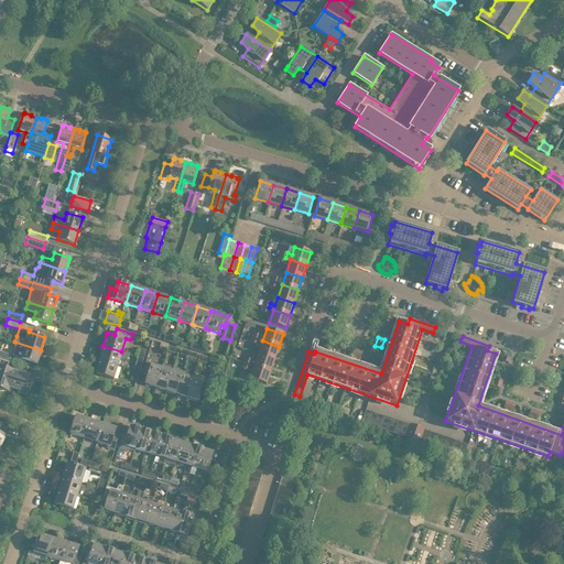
[(261,346),(258,354),(274,359),(279,347),(262,340),(258,339),(256,344),(261,346)]
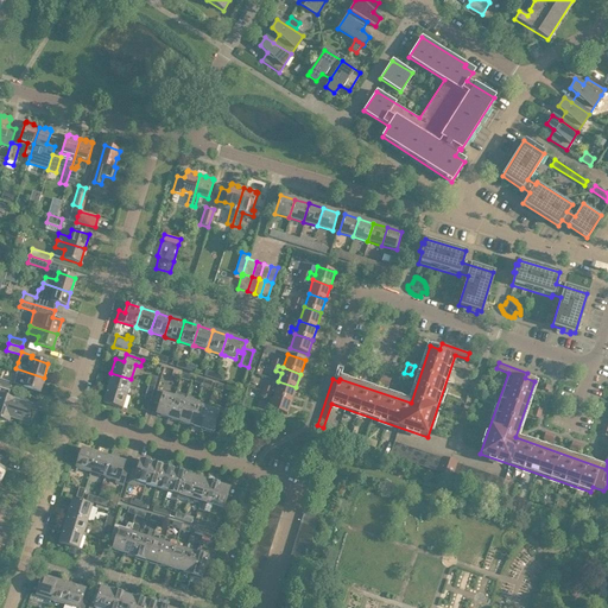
[(39,392),(44,378),(16,368),(14,375),(16,375),(13,384),(21,386),(39,392)]
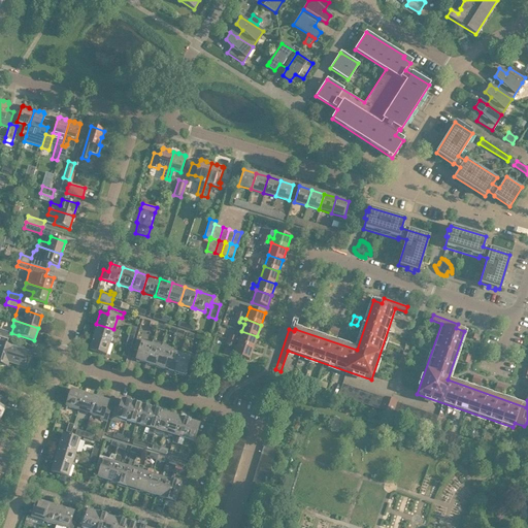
[(96,324),(92,336),(109,341),(112,334),(119,336),(120,331),(113,329),(96,324)]
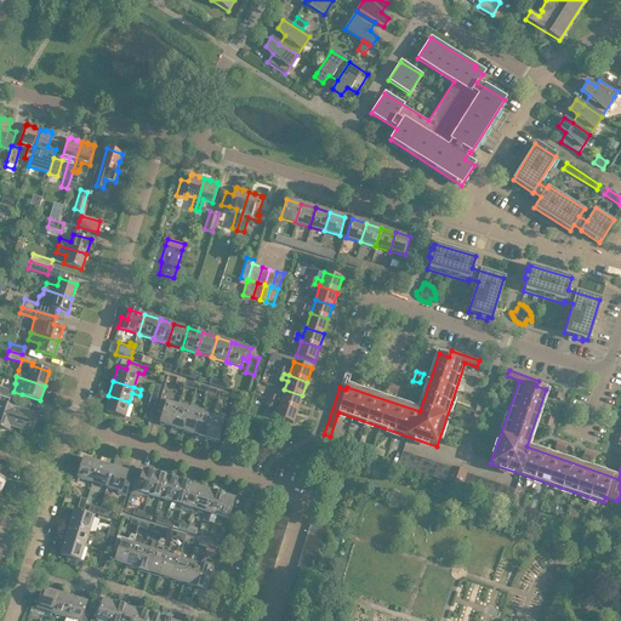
[(0,387),(0,394),(9,398),(11,391),(0,387)]
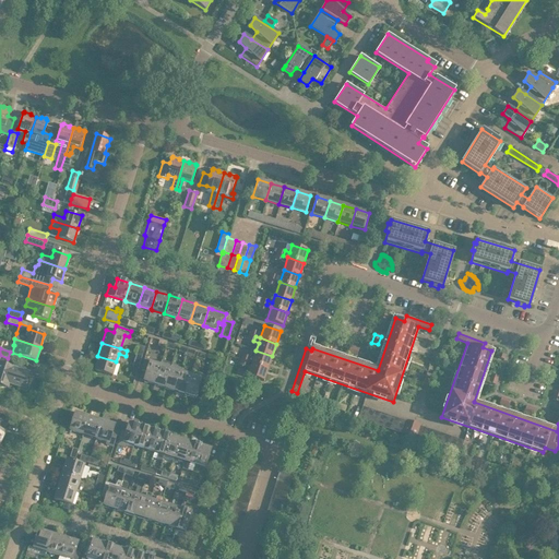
[(247,361),(251,363),(268,368),(272,356),(256,351),(253,358),(249,356),(247,361)]
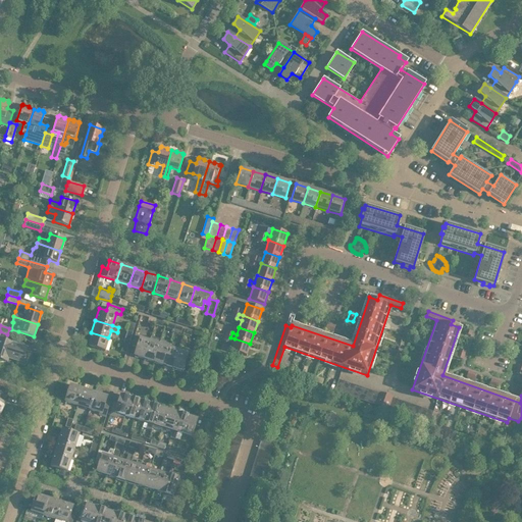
[(21,361),(25,348),(5,341),(7,334),(0,331),(0,358),(7,361),(8,357),(21,361)]
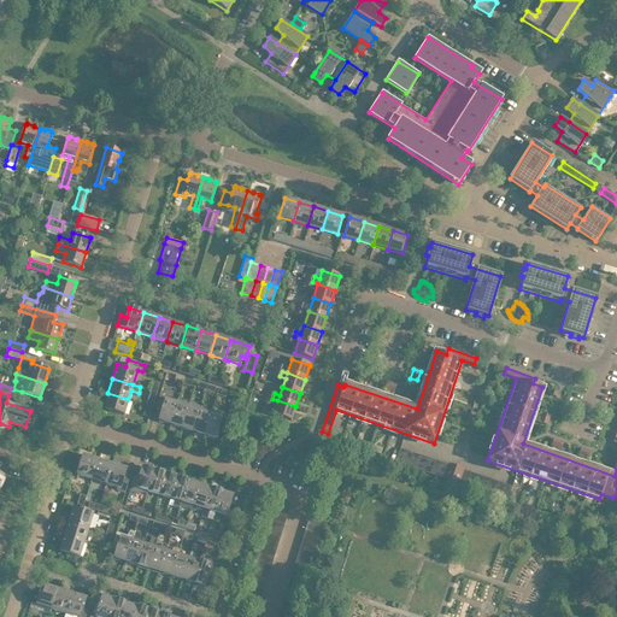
[(128,399),(107,393),(103,407),(123,415),(128,399)]
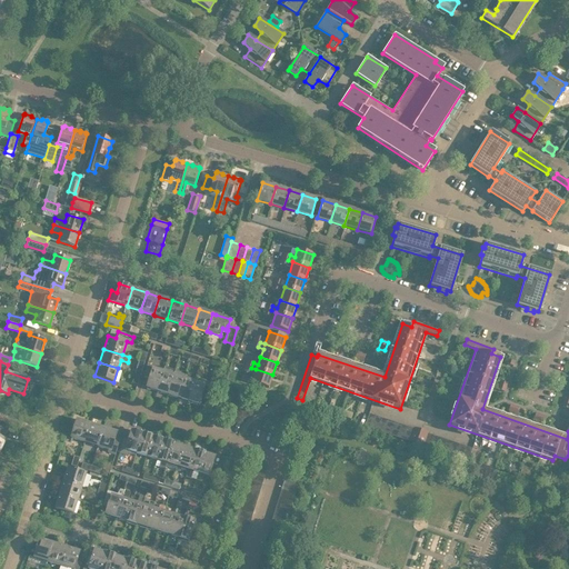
[(142,377),(149,378),(146,389),(149,390),(149,389),(158,391),(163,371),(165,369),(147,363),(142,377)]
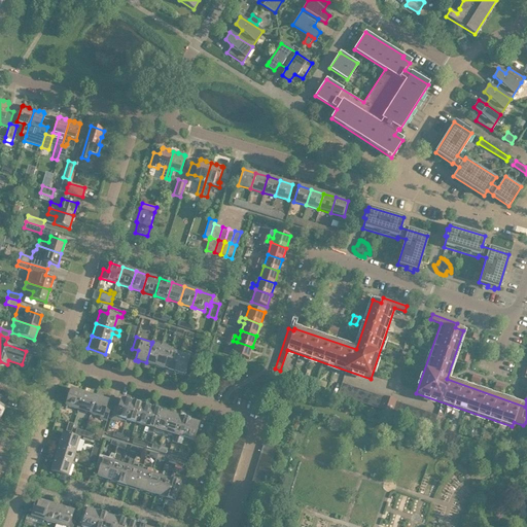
[(153,341),(152,342),(151,344),(146,362),(145,363),(148,364),(148,363),(155,365),(162,343),(163,343),(153,341)]
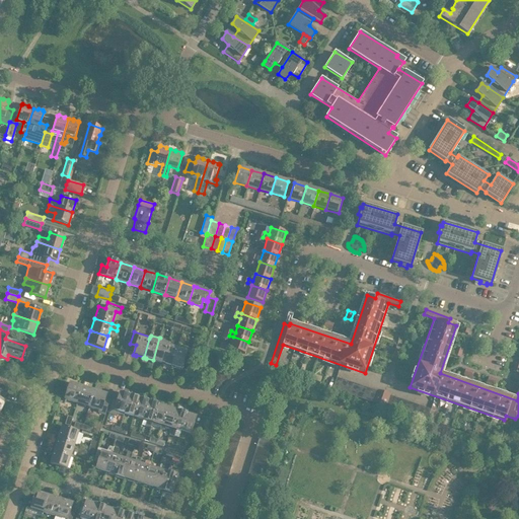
[(248,342),(233,337),(229,336),(227,340),(232,342),(229,349),(244,354),(248,342)]
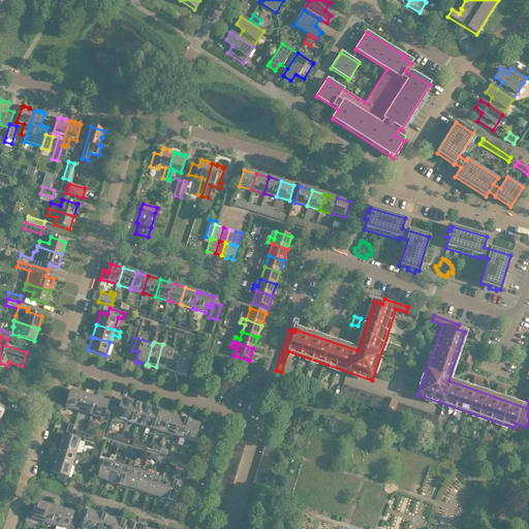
[(158,368),(165,370),(170,351),(173,347),(162,344),(156,367),(155,368),(158,369),(158,368)]
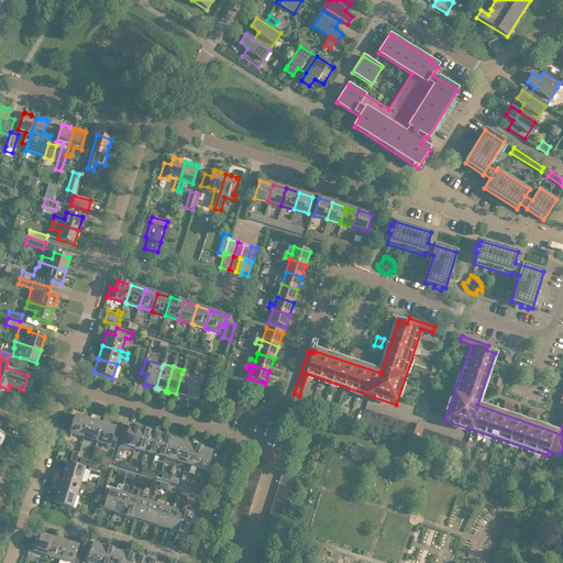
[(181,374),(176,394),(175,395),(178,396),(179,395),(186,397),(192,377),(181,374)]
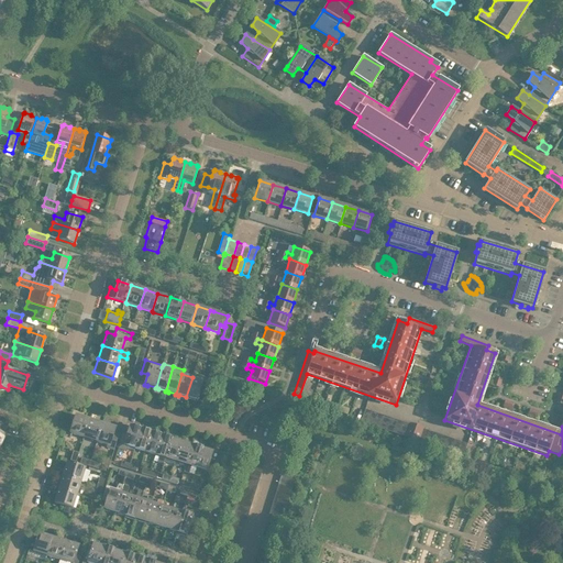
[(198,375),(197,378),(192,377),(186,397),(186,398),(189,399),(189,398),(196,400),(200,386),(206,387),(208,378),(198,375)]
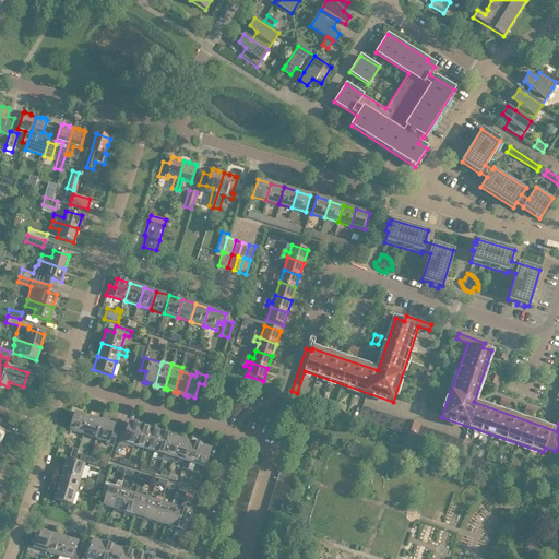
[(508,406),(510,400),(501,397),(499,403),(508,406)]
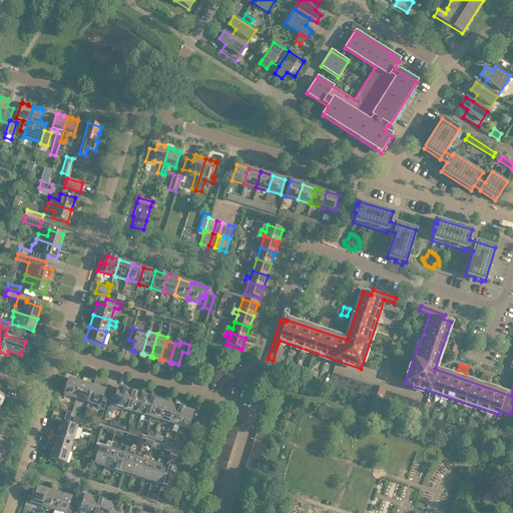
[(489,380),(491,375),(483,372),(481,377),(489,380)]
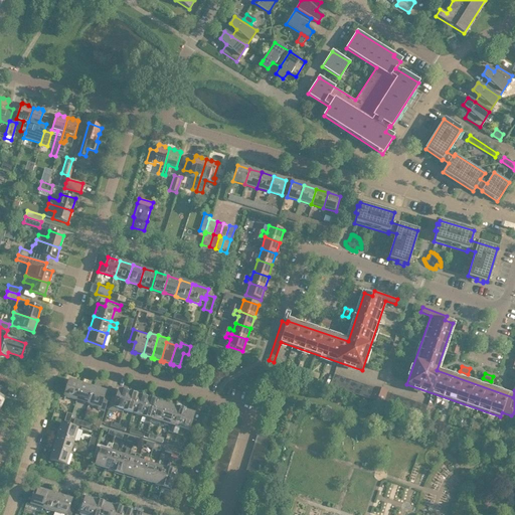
[(338,387),(341,376),(334,374),(333,375),(332,380),(330,385),(338,387)]
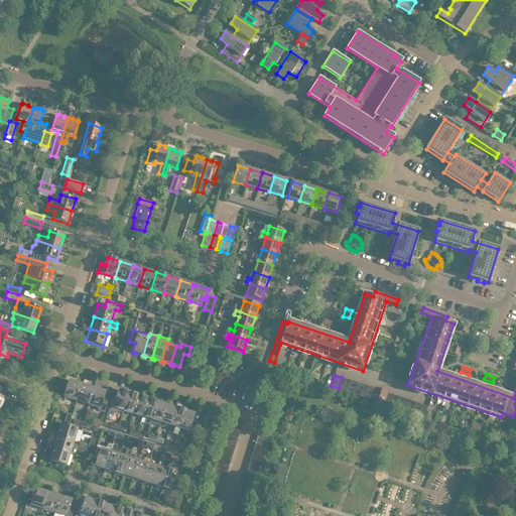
[(344,390),(348,379),(342,377),(339,388),(344,390)]
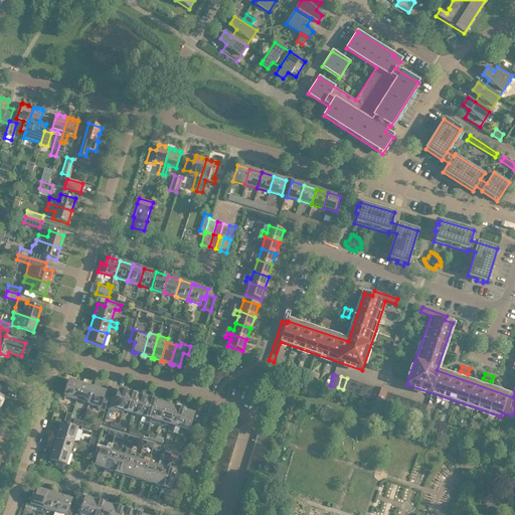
[(352,380),(347,378),(343,389),(348,391),(352,380)]
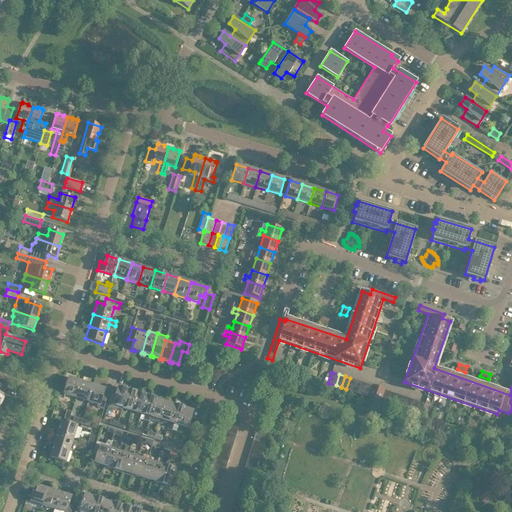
[(75,398),(80,381),(68,377),(63,394),(75,398)]
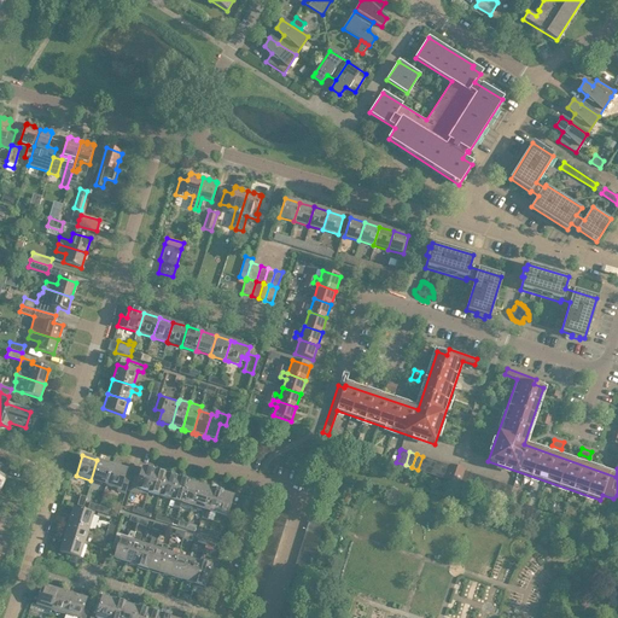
[(424,472),(429,458),(423,456),(418,470),(424,472)]
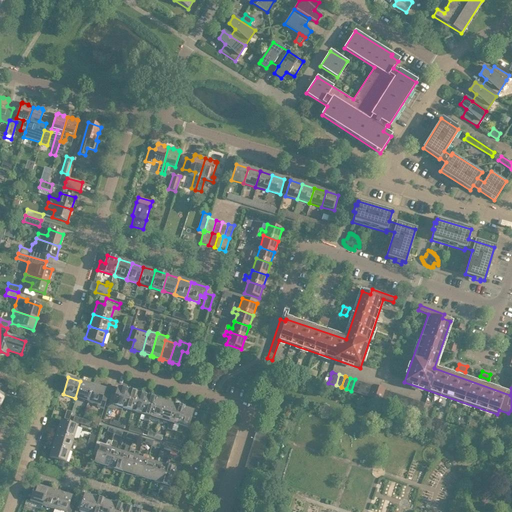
[(357,392),(361,381),(355,379),(351,391),(357,392)]
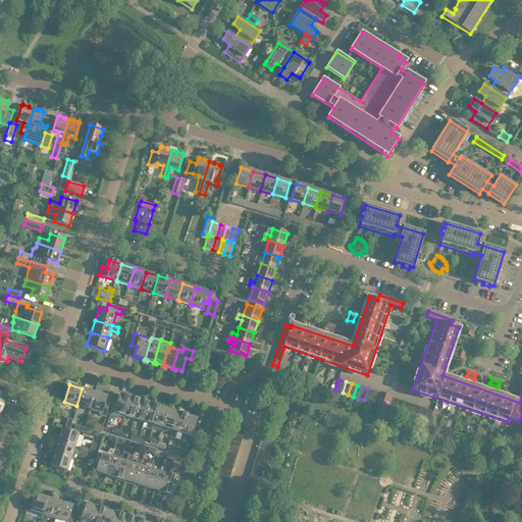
[(76,406),(89,409),(94,393),(82,388),(76,406)]
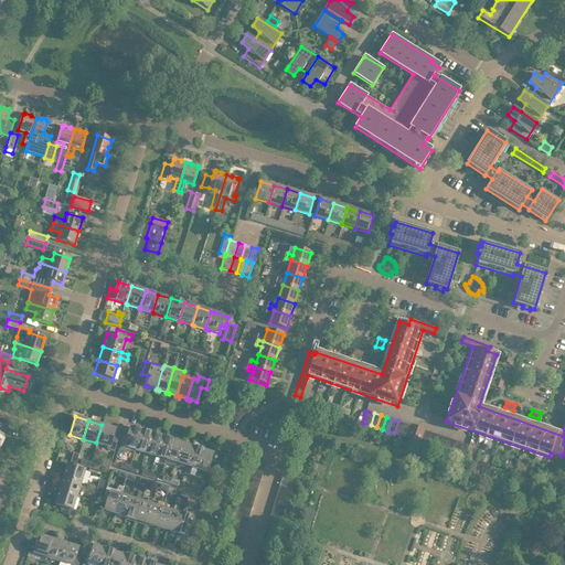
[(401,436),(405,423),(398,420),(394,433),(401,436)]
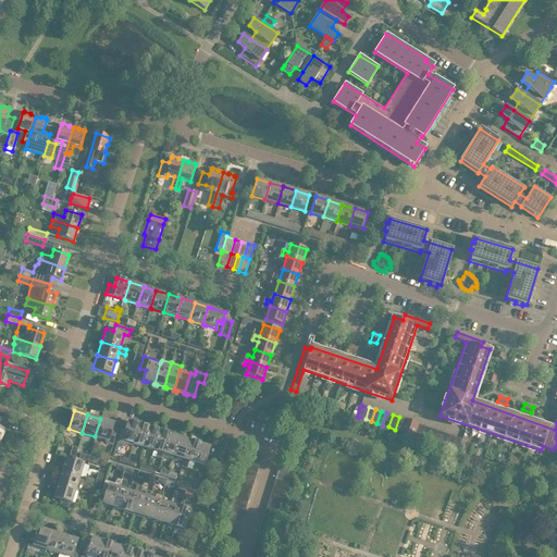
[(401,431),(405,419),(399,417),(395,430),(401,431)]
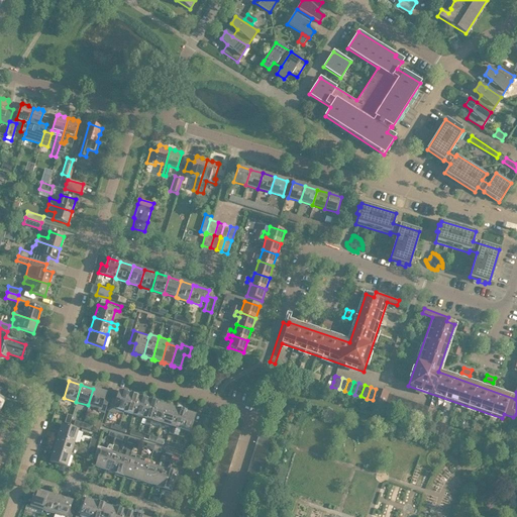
[(379,402),(383,390),(377,388),(376,389),(373,400),(379,402)]
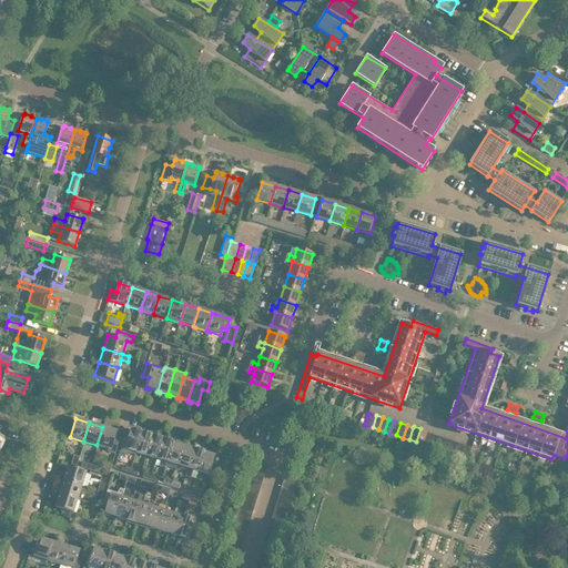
[(102,427),(97,445),(107,448),(107,452),(114,454),(119,438),(114,437),(115,430),(102,427)]
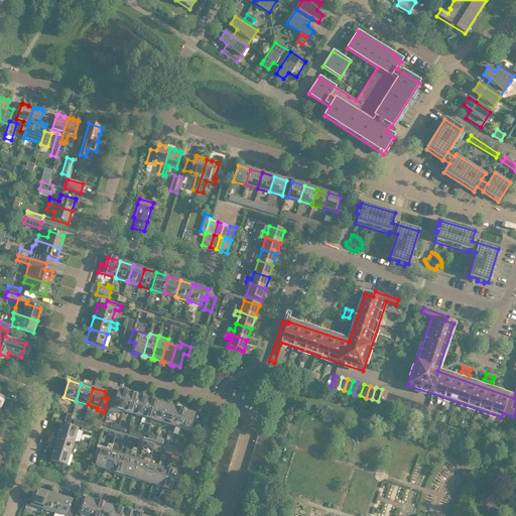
[(383,403),(387,392),(388,391),(382,389),(378,401),(383,403)]
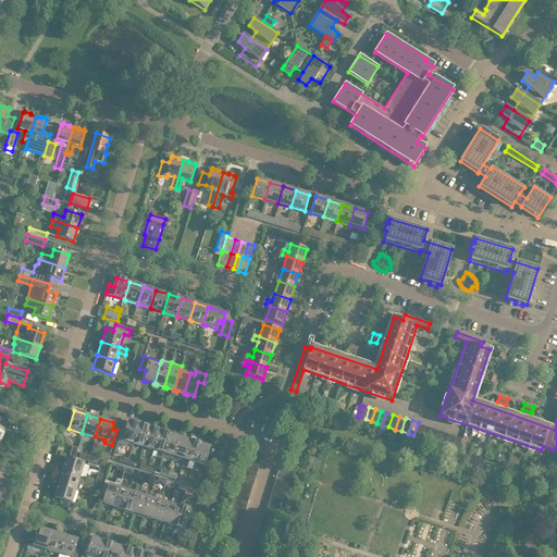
[(121,430),(116,443),(125,446),(126,443),(132,445),(132,443),(138,424),(138,423),(136,422),(136,423),(128,421),(125,432),(121,430)]
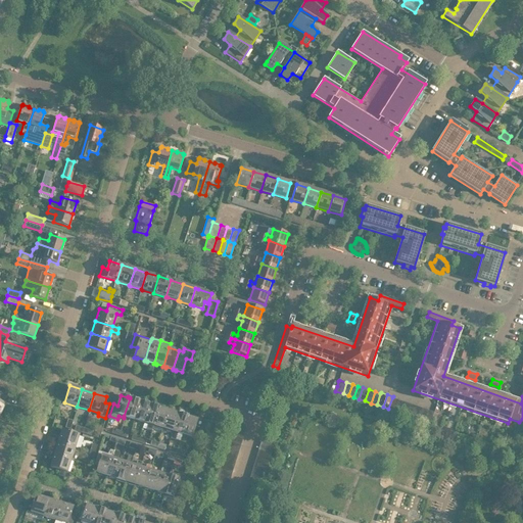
[(395,411),(398,399),(392,397),(388,409),(395,411)]
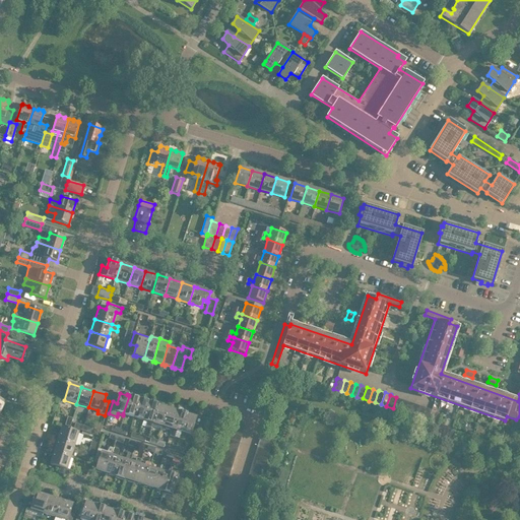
[(138,399),(138,398),(135,397),(135,398),(129,396),(123,413),(124,413),(132,416),(138,399)]
